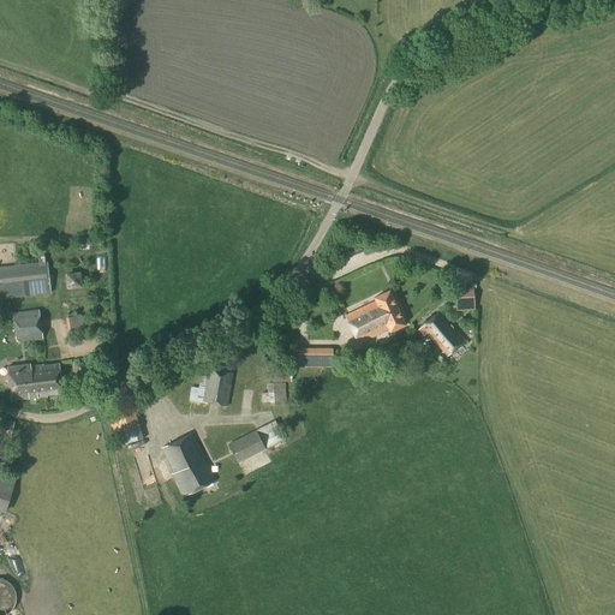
[(348,250),(351,258),(368,252),(364,244),(348,250)]
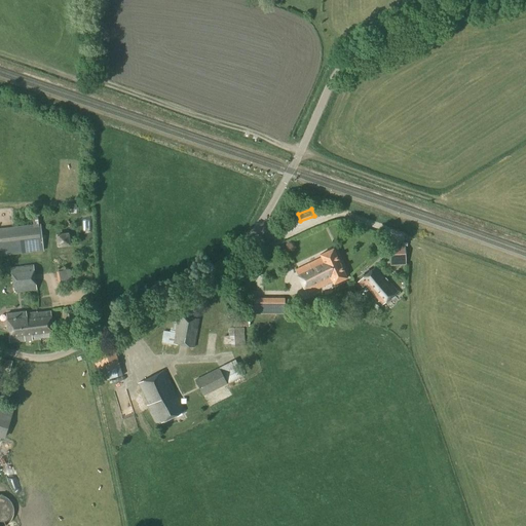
[(0,256),(43,252),(40,224),(0,228),(0,256)]
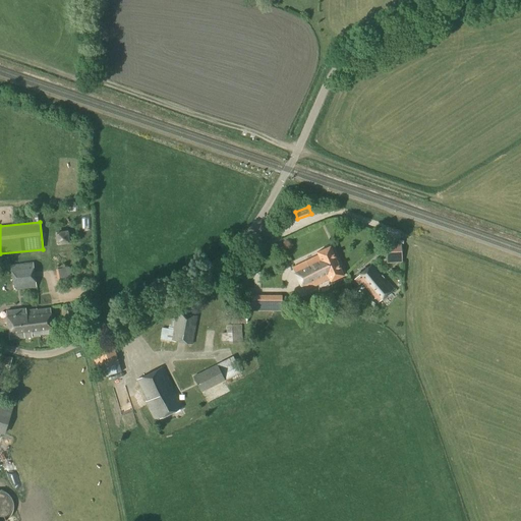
[(387,242),(390,261),(404,258),(401,240),(387,242)]
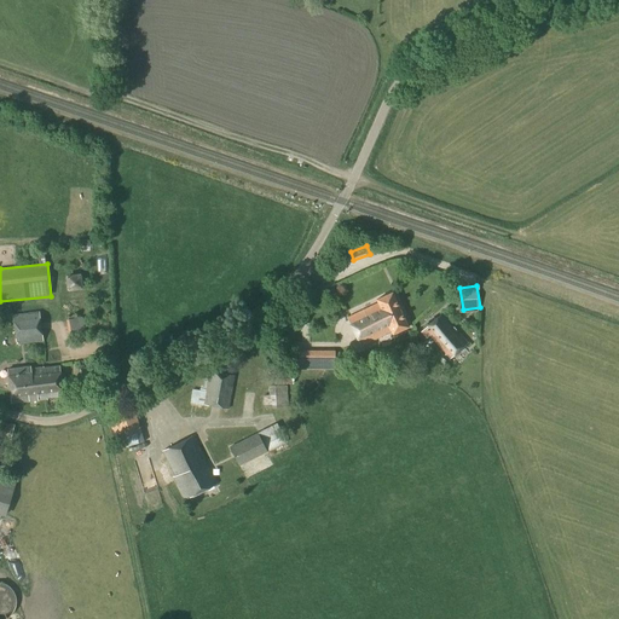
[(393,335),(409,328),(393,293),(376,300),(379,304),(347,318),(362,347),(392,331),(393,335)]
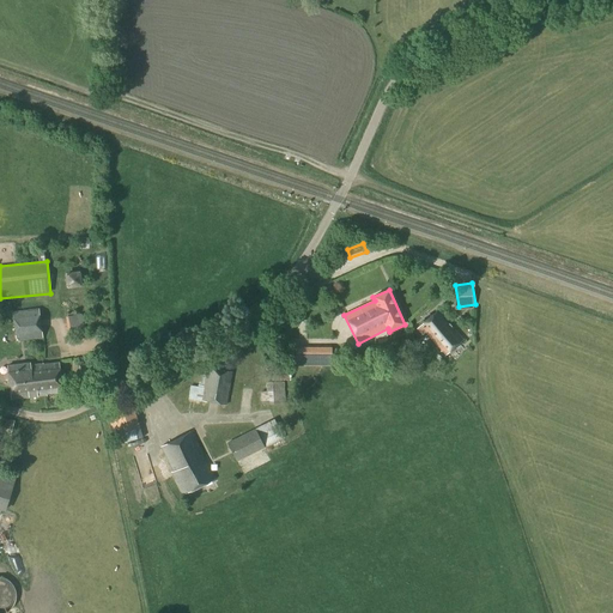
[(16,341),(42,338),(38,309),(12,311),(16,341)]
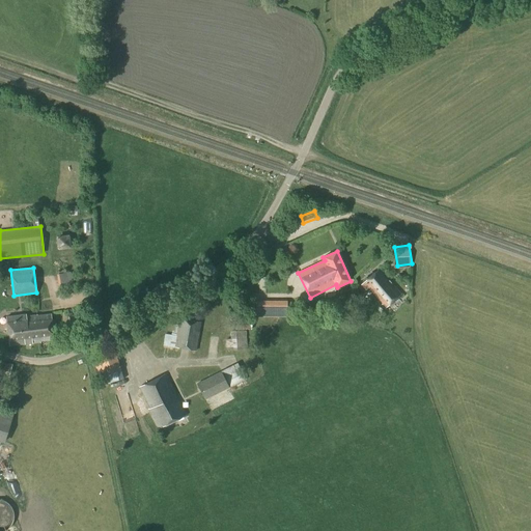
[(63,283),(75,281),(73,270),(61,272),(63,283)]
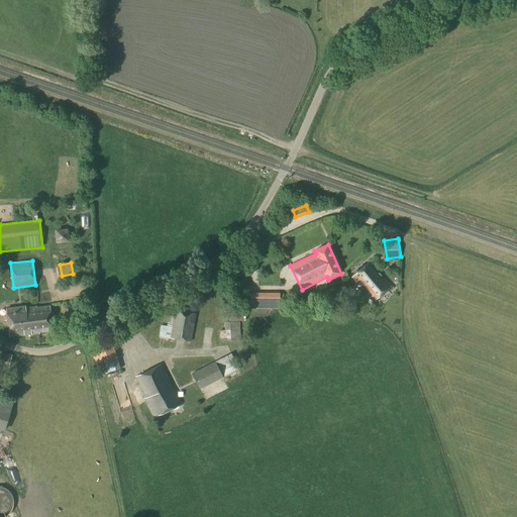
[(376,300),(391,287),(370,263),(354,276),(376,300)]
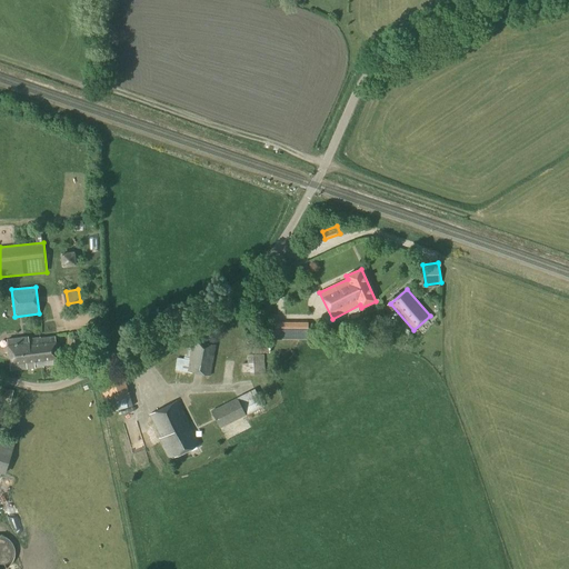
[(307,340),(307,322),(273,322),(273,340),(307,340)]
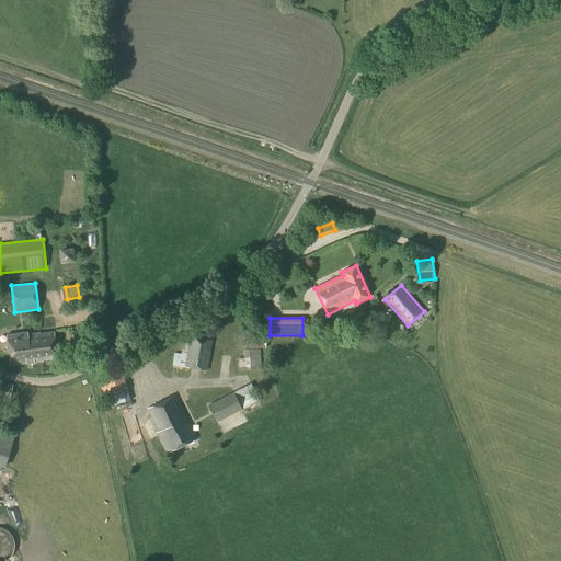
[(73,344),(90,341),(88,329),(71,332),(73,344)]
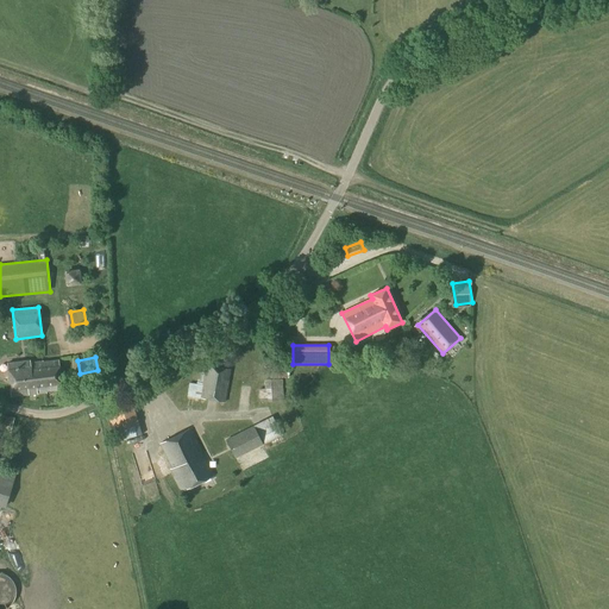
[(43,363),(42,359),(8,363),(12,397),(46,393),(46,391),(62,389),(58,360),(43,363)]
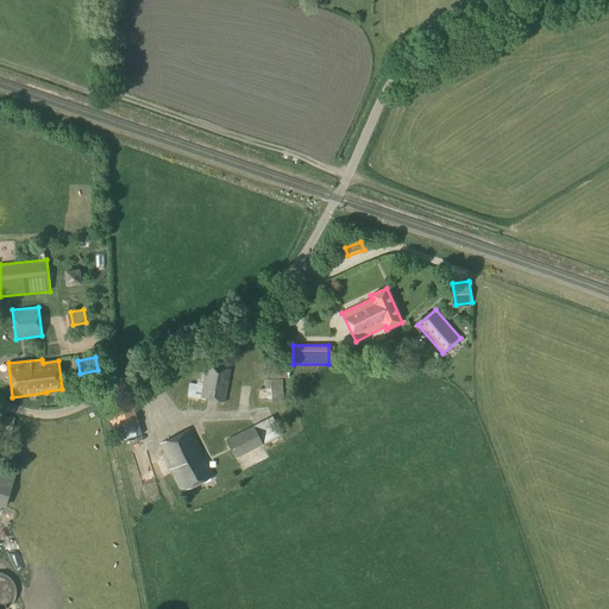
[(269,378),(289,378),(289,364),(269,364),(269,378)]
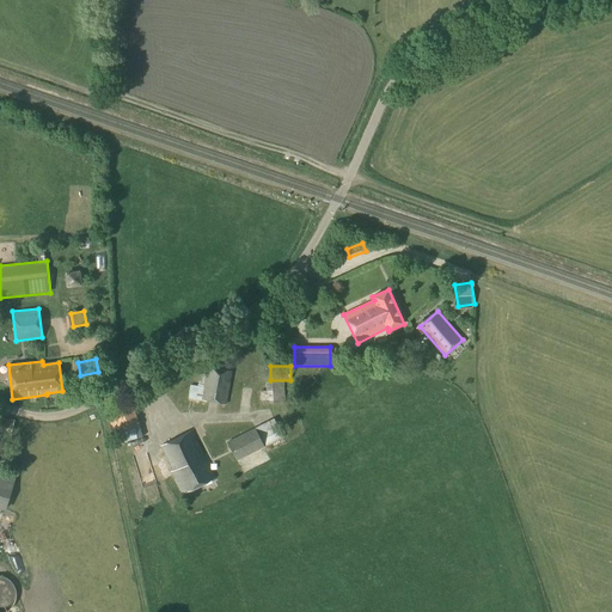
[(232,372),(207,367),(206,371),(202,369),(201,375),(200,375),(197,387),(190,386),(188,398),(226,405),(232,372)]
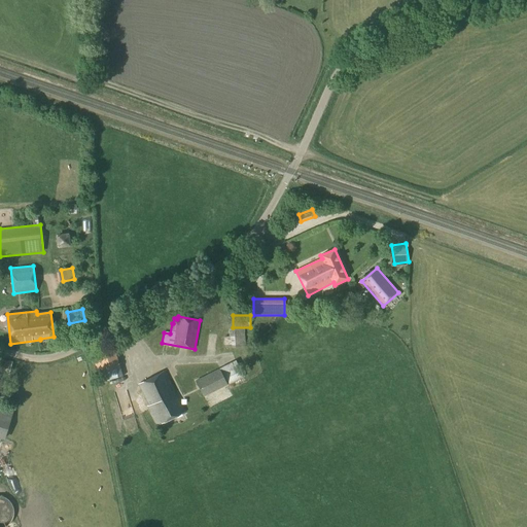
[(237,335),(229,336),(230,345),(238,345),(237,335)]
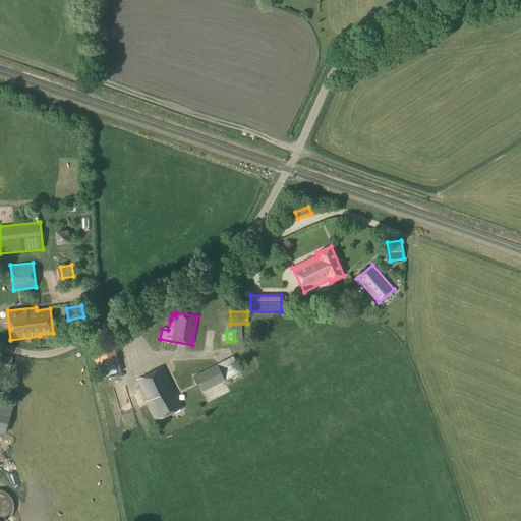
[(121,372),(111,338),(89,345),(97,370),(103,368),(106,377),(121,372)]
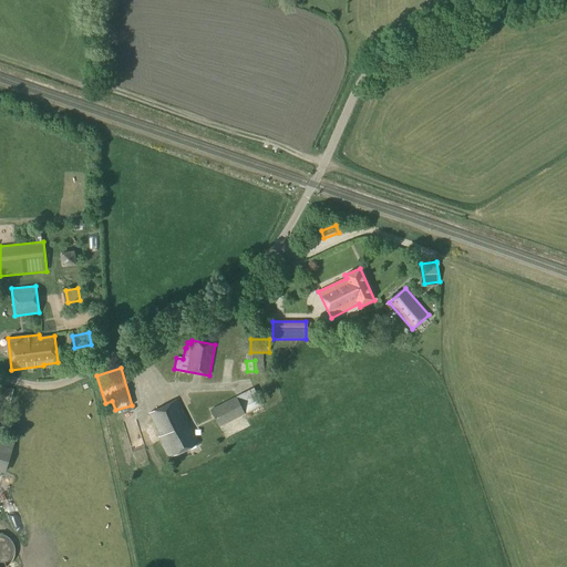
[(0,401),(9,404),(12,389),(0,385),(0,401)]
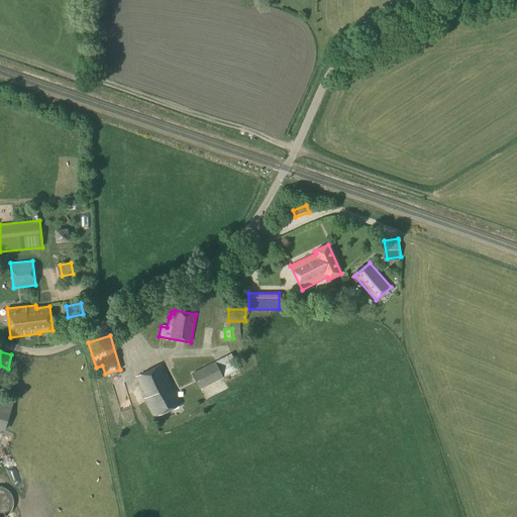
[(199,390),(238,370),(230,353),(191,374),(199,390)]
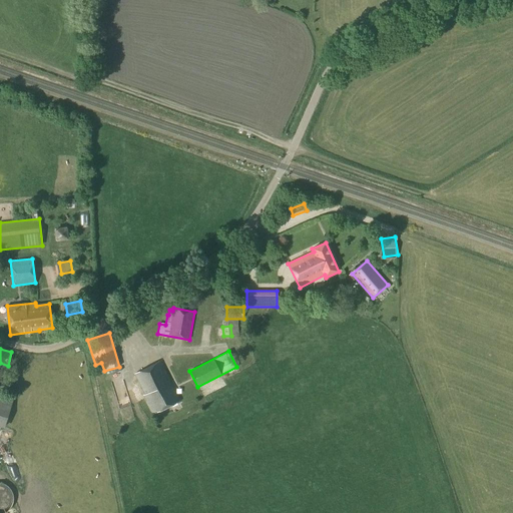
[(153,415),(179,401),(159,362),(135,374),(145,395),(143,396),(153,415)]
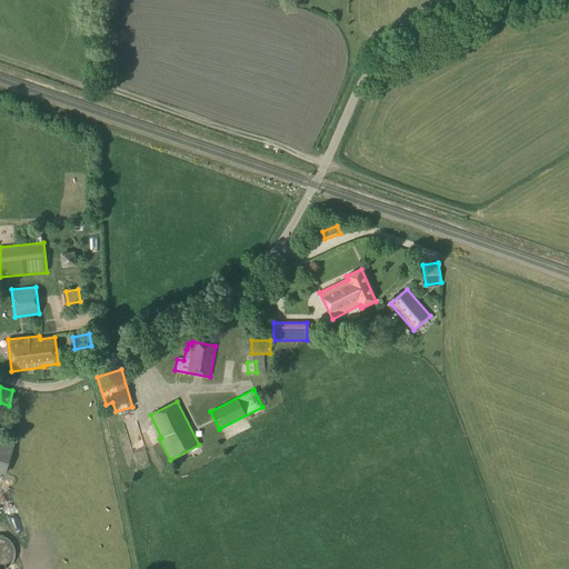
[(239,426),(237,421),(225,428),(230,439),(252,427),(249,420),(239,426)]
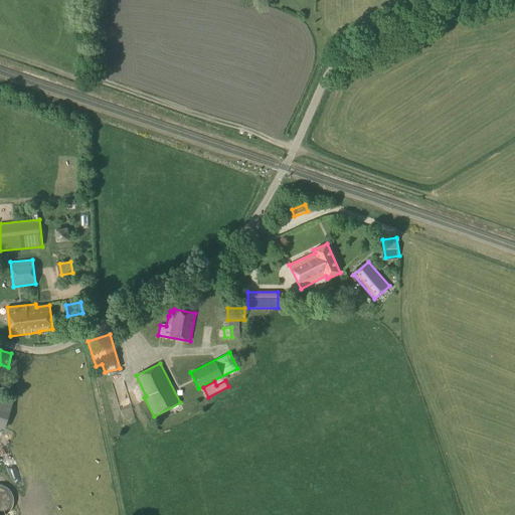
[(0,428),(4,431),(14,397),(0,392),(0,428)]
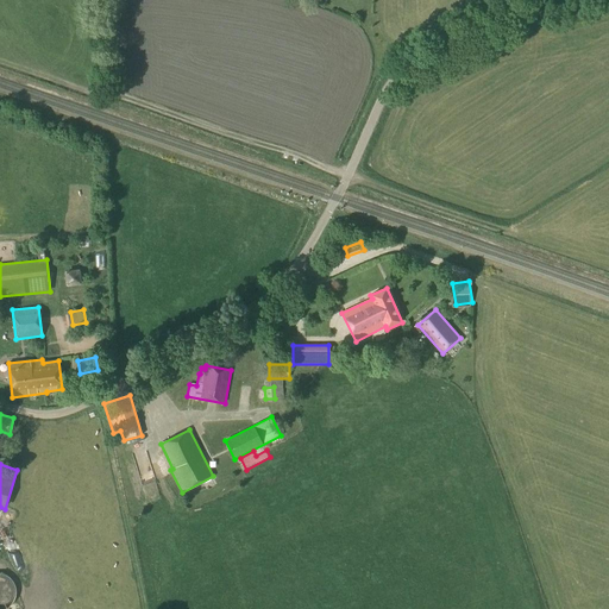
All buildings are outlined.
